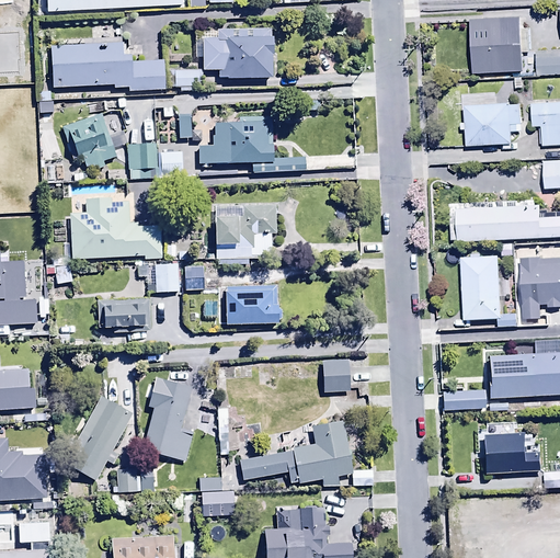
[(46,0),(47,11),(159,7),(159,0),(46,0)]
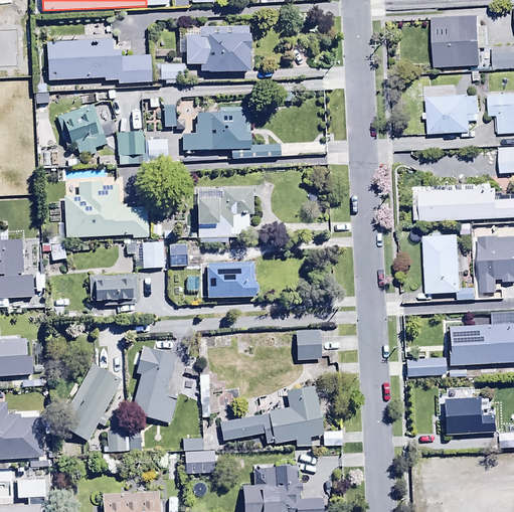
[(479,15),(445,17),(447,69),(481,67),(479,15)]
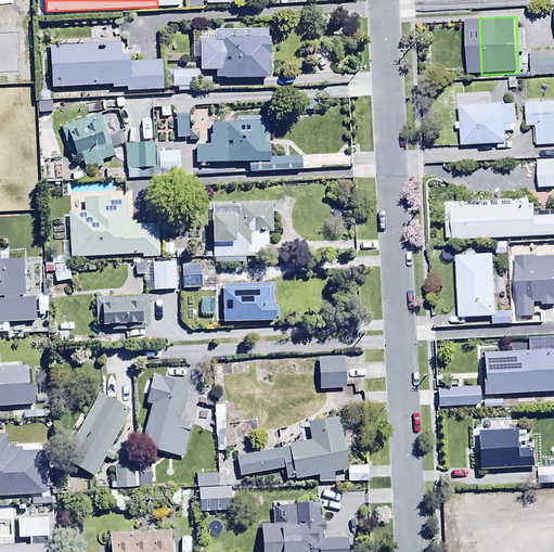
[(50,45),(52,86),(114,84),(114,87),(128,87),(128,90),(164,89),(163,59),(130,60),(130,53),(123,53),(121,37),(117,37),(116,26),(91,26),(92,37),(84,37),(84,43),(50,45)]
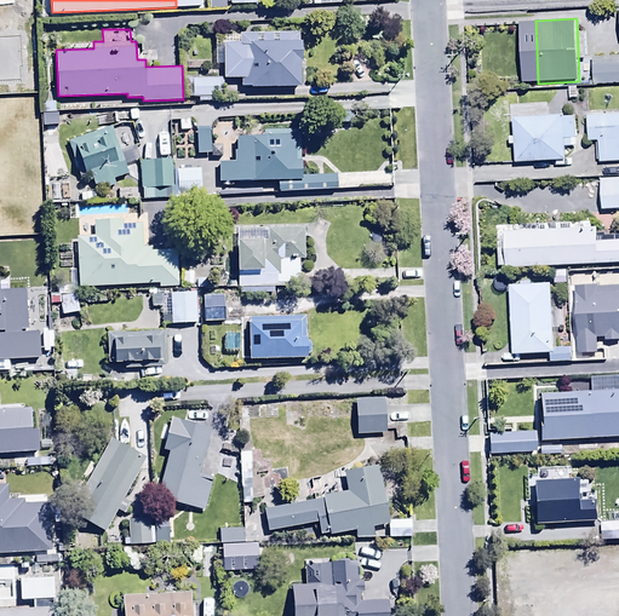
[(301,32),(240,30),(240,41),(216,40),(215,63),(225,64),(225,78),(242,78),(242,85),(299,87),(301,32)]
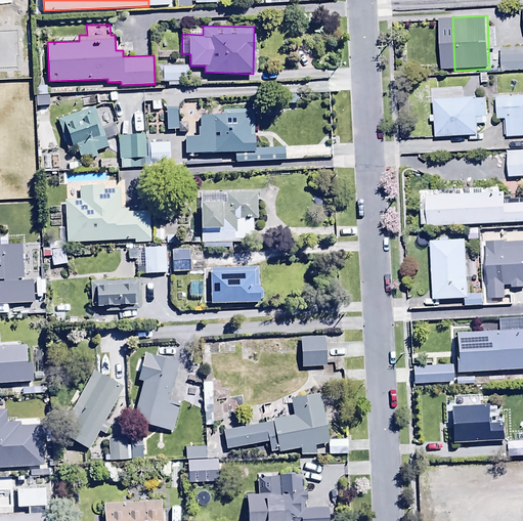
[(522,51),(499,53),(502,70),(522,68),(522,51)]
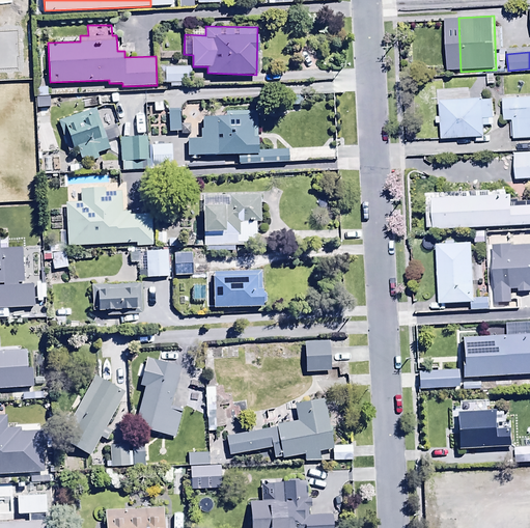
[(193,66),(165,65),(164,82),(172,82),(172,86),(185,86),(185,81),(192,81),(193,66)]
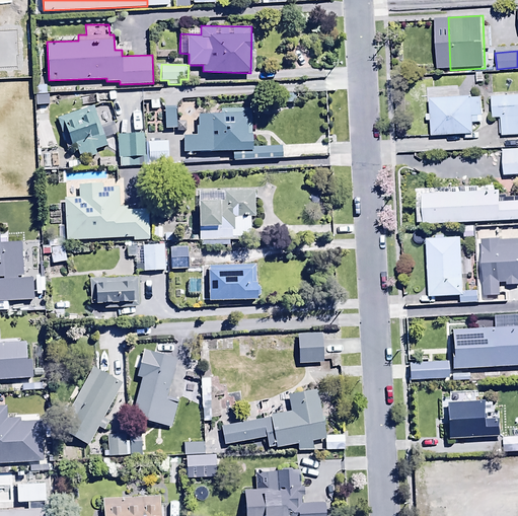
[(429,97),(431,134),(473,132),(472,122),(483,121),(482,94),(457,95),(457,89),(441,90),(441,97),(429,97)]
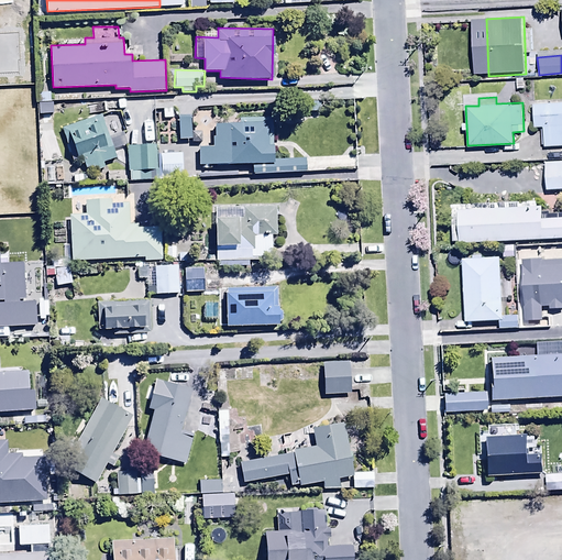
[(561,97),(541,99),(541,103),(532,103),(533,128),(543,127),(544,145),(561,144),(561,97)]
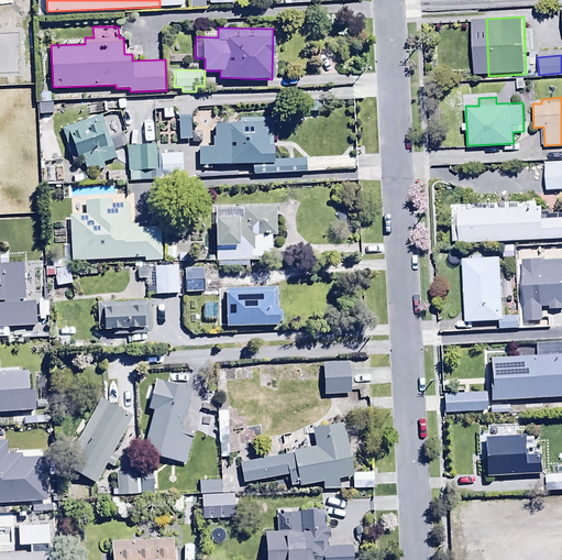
[(105,112),(63,127),(67,140),(72,138),(83,169),(94,166),(96,171),(107,166),(105,161),(118,156),(114,147),(129,143),(125,132),(112,136),(105,112)]
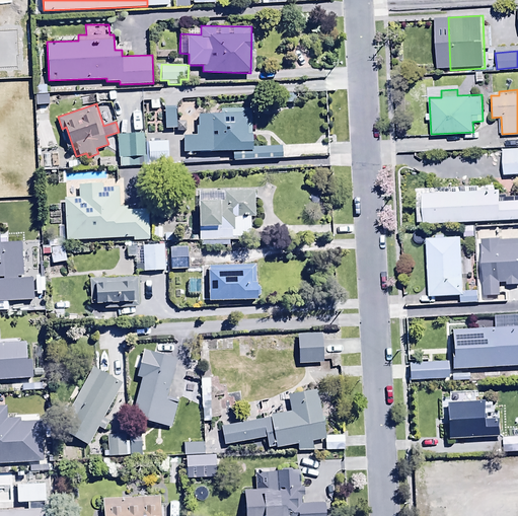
[(176,105),(164,105),(165,127),(176,127),(176,131),(187,130),(187,121),(177,121),(176,105)]
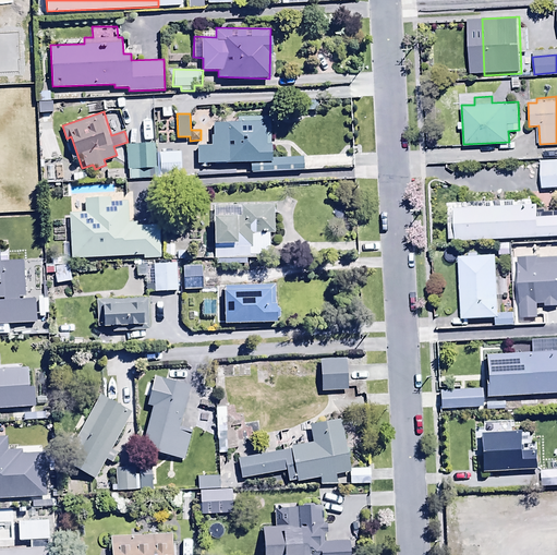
[(196,144),(197,163),(251,161),(251,171),(303,170),(303,156),(271,156),(271,116),(238,116),(238,121),(213,121),(212,144),(196,144)]
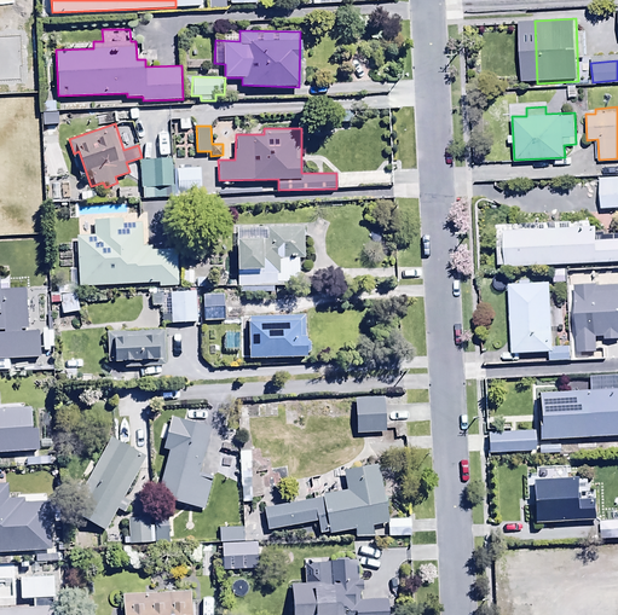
[(142,184),(117,185),(119,199),(203,196),(202,167),(174,168),(174,157),(140,160),(142,184)]
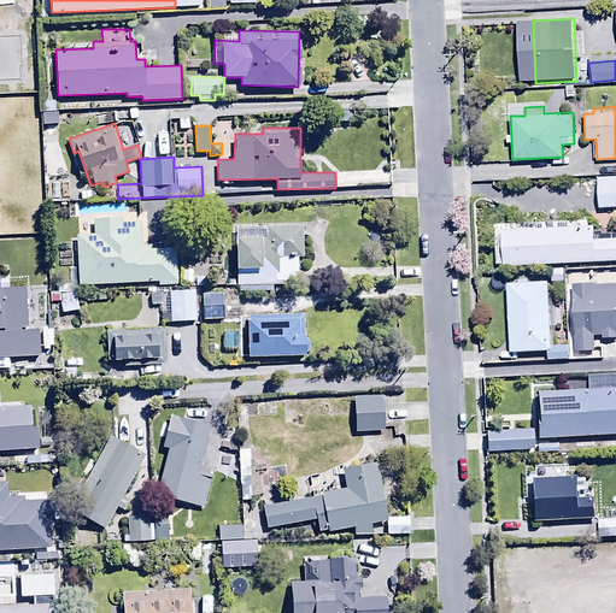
[(615,175),(597,176),(598,207),(615,206),(615,175)]
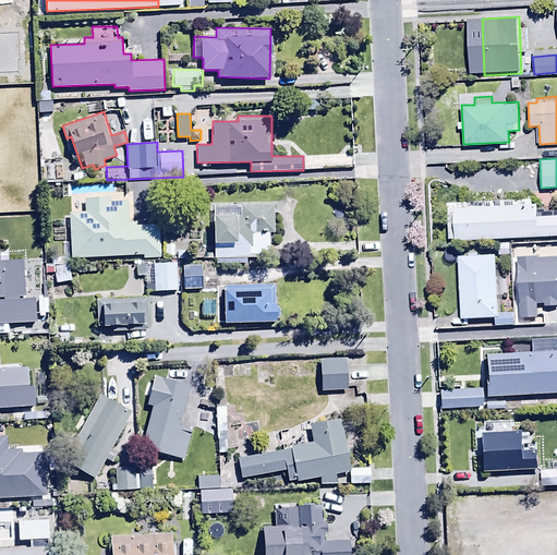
[(70,212),(72,257),(143,255),(143,256),(160,256),(159,225),(140,226),(138,220),(131,220),(130,200),(112,200),(112,196),(86,197),(86,212),(70,212)]
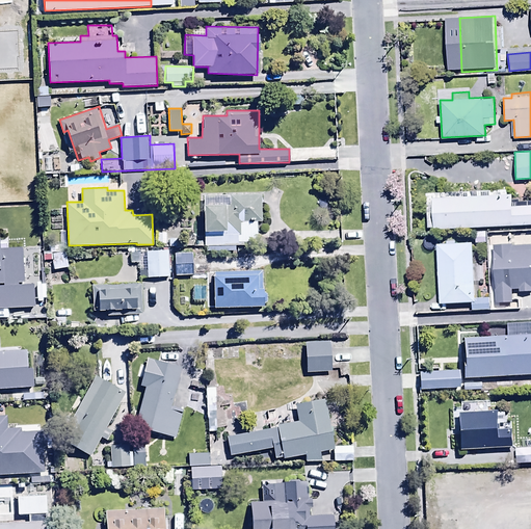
[(434,228),(434,230),(530,225),(530,205),(512,207),(512,194),(507,194),(507,189),(426,193),(427,229),(434,228)]
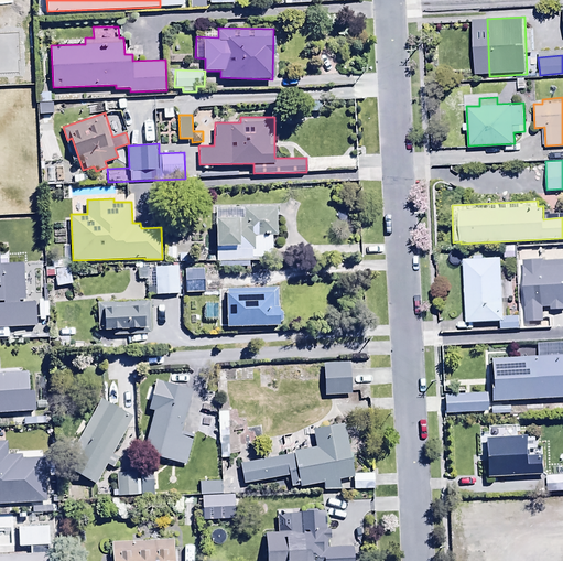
[(278,207),(216,206),(215,260),(272,261),(272,235),(277,236),(278,207)]
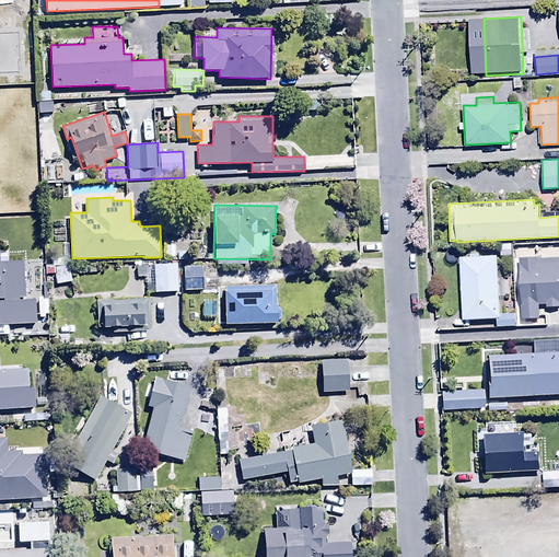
[(512,243),(500,243),(500,256),(512,256),(512,243)]
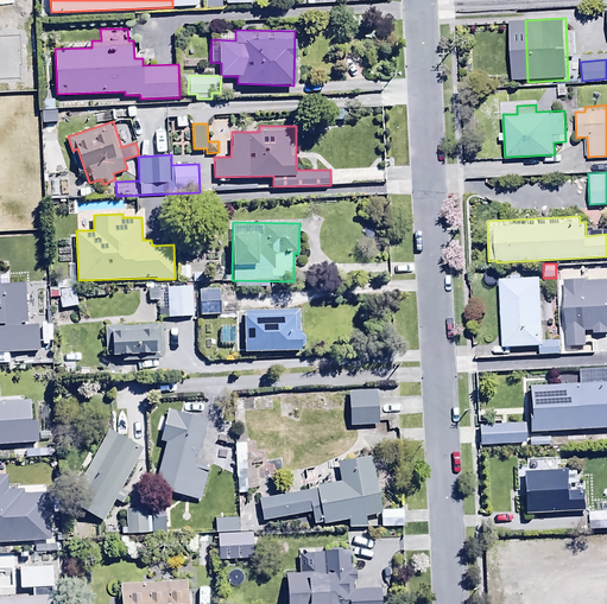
[(0,323),(5,323),(5,325),(0,325),(0,350),(40,348),(39,324),(29,324),(26,280),(0,281),(0,273),(0,323)]
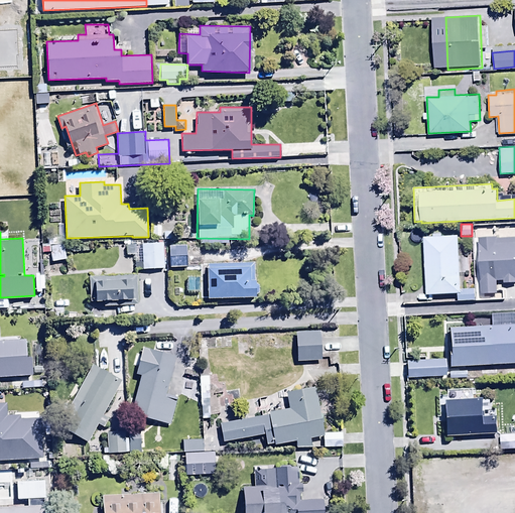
[(432,237),(424,237),(426,294),(458,293),(458,300),(476,300),(475,288),(461,288),(459,235),(441,236),(441,232),(432,232),(432,237)]
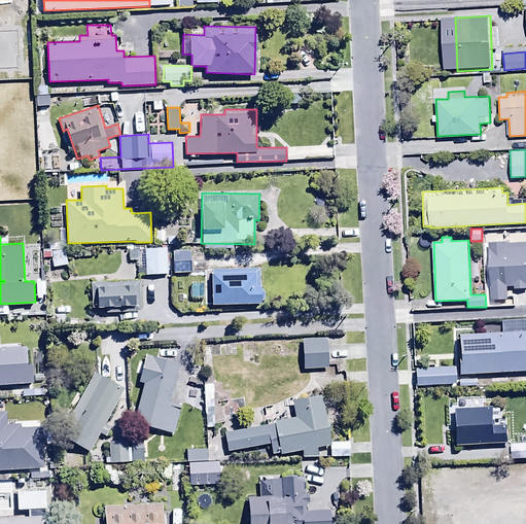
[(64,240),(44,244),(46,256),(53,255),(55,266),(69,264),(64,240)]
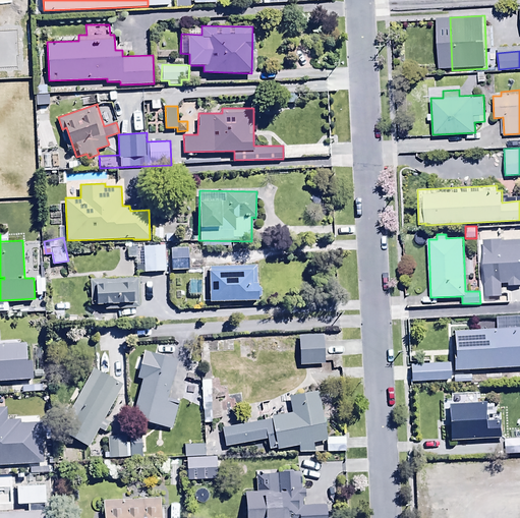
[(519,238),(483,239),(484,296),(503,296),(503,283),(509,283),(509,285),(519,285),(519,238)]
